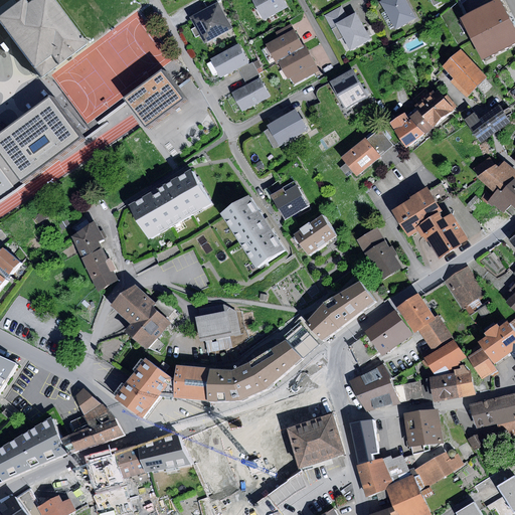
[(0,23),(37,72),(41,78),(87,44),(53,0),(30,0),(25,4),(22,0),(20,0),(0,15),(0,23)]
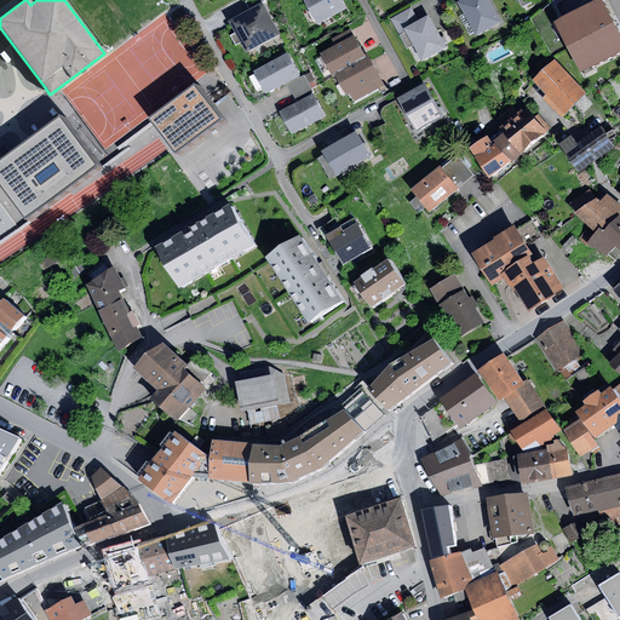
[(265,0),(247,0),(245,3),(250,11),(267,1),(265,0)]
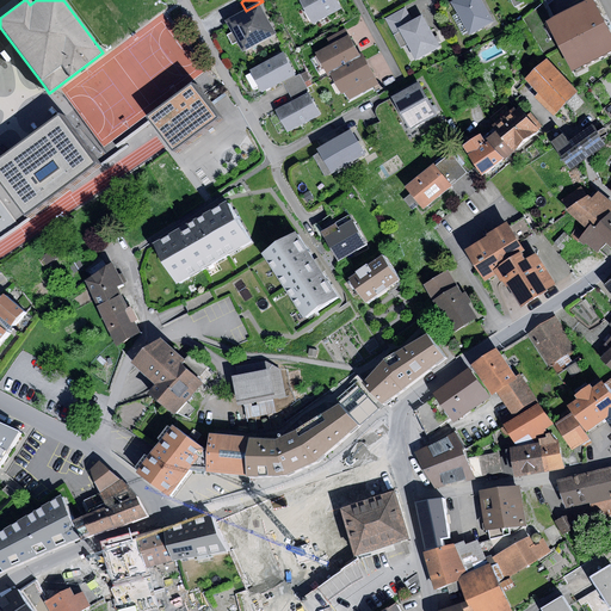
[(300,0),(313,24),(341,10),(335,0),(300,0)]
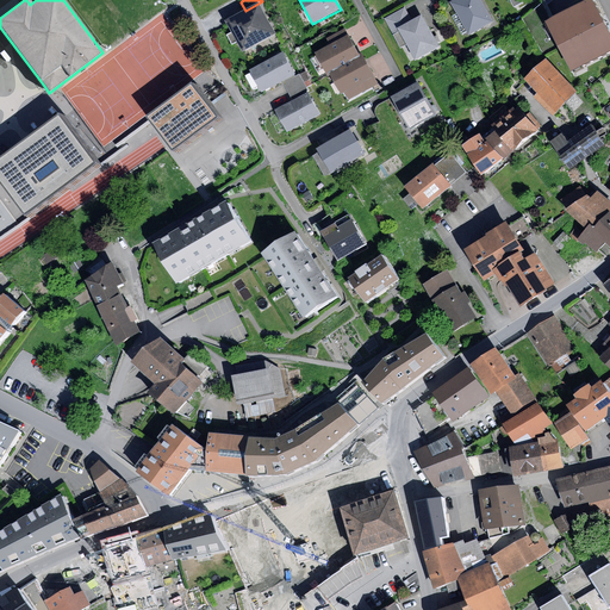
[(480,0),(454,0),(450,2),(468,35),(493,22),(480,0)]
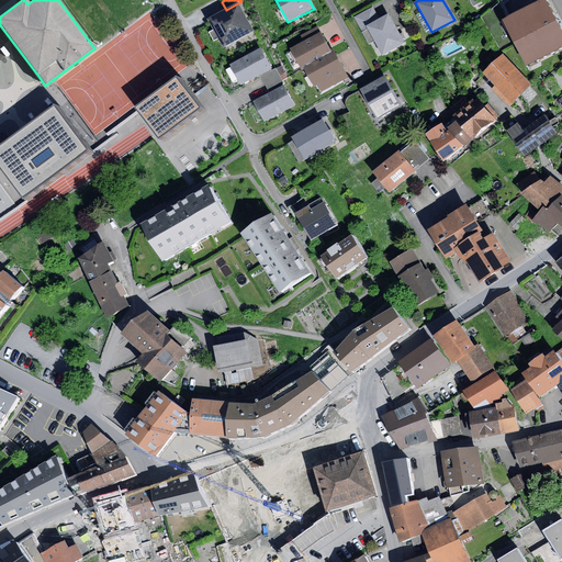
[(561,31),(546,0),(542,0),(503,20),(527,66),(561,47),(561,31)]
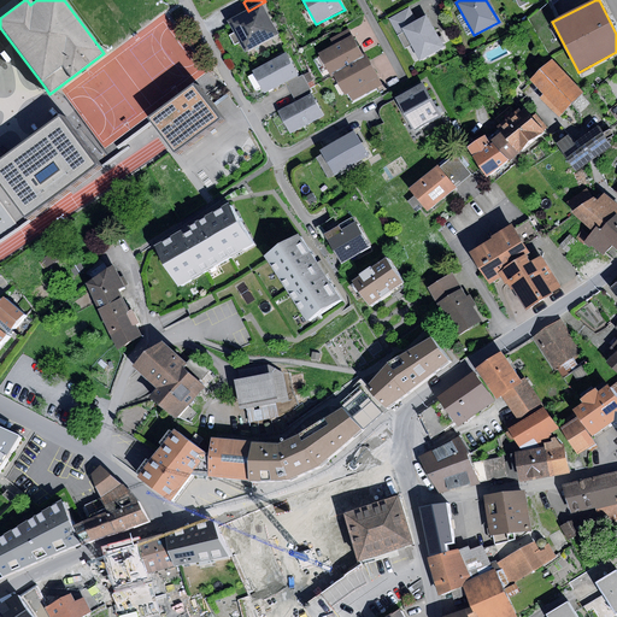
[(263,4),(229,23),(246,53),(280,35),(263,4)]
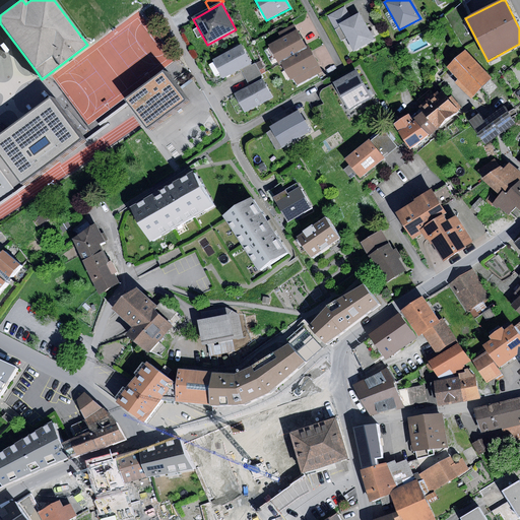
[(339,23),(350,17),(344,7),(328,16),(333,26),(339,23)]
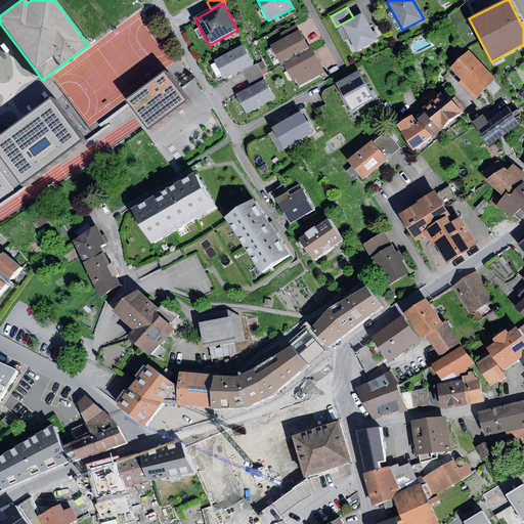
[(353,17),(342,24),(356,51),(378,40),(362,12),(353,17)]
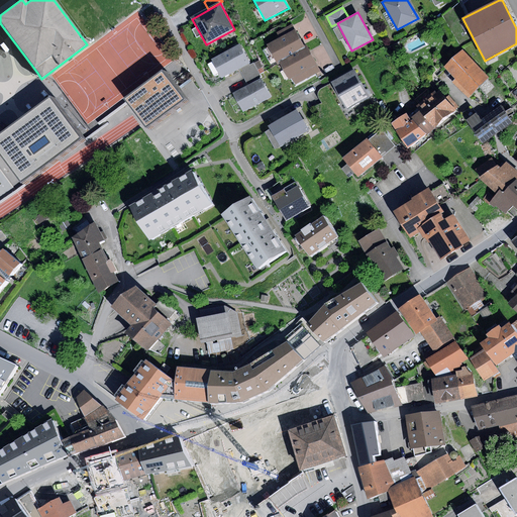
[(280,38),(296,29),(293,23),(277,32),(280,38)]
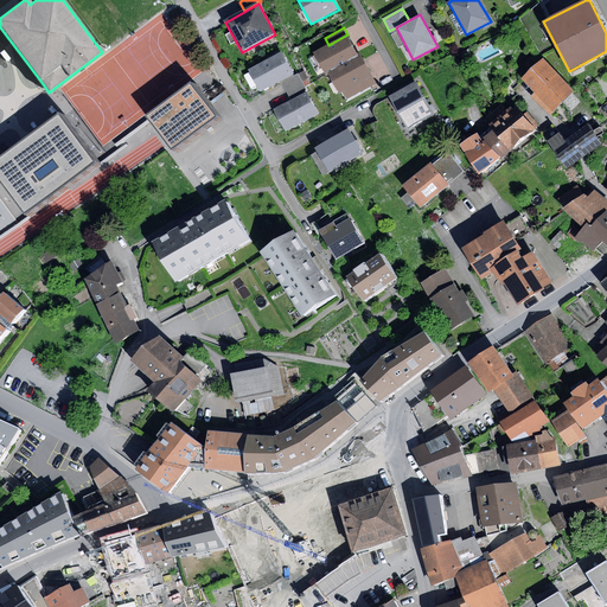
[(328,45),(313,52),(325,74),(327,72),(359,56),(347,34),(328,45)]
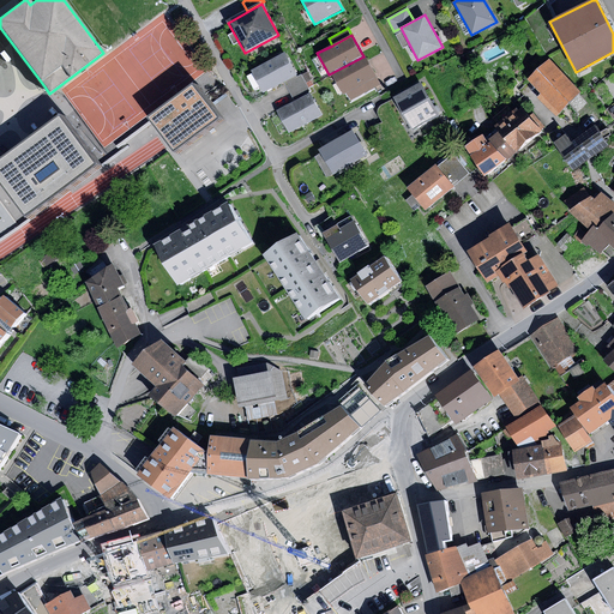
[(286,53),(252,71),(264,92),(296,74),(286,53)]
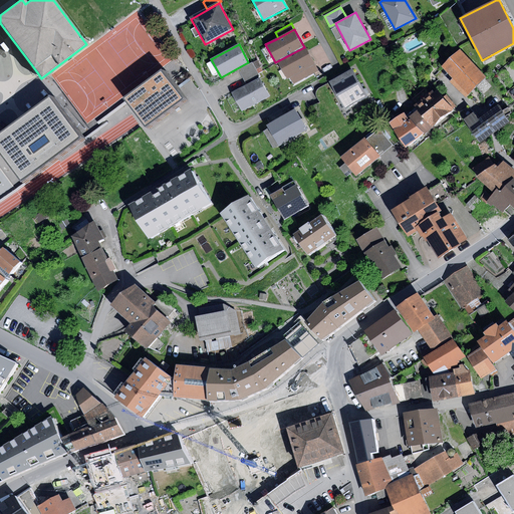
[(304,47),(277,61),(287,79),(290,78),(294,84),(318,70),(305,46),(304,47)]
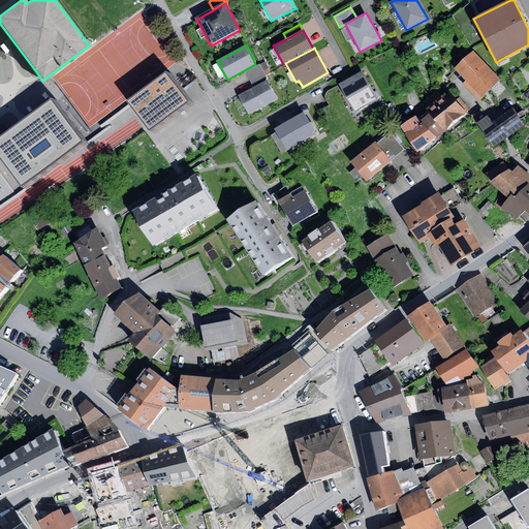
[(502,80),(473,51),(455,68),(467,81),(463,85),(479,101),(502,80)]
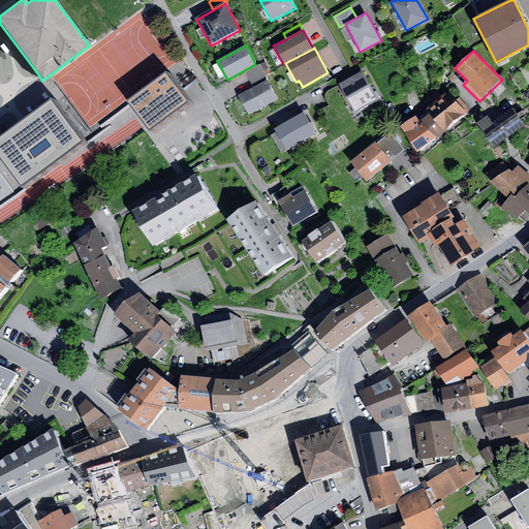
[(259,64),(245,71),(249,79),(263,71),(259,64)]
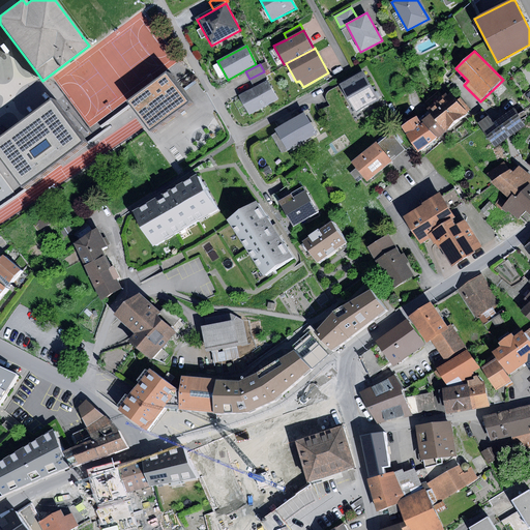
[(264,71),(249,79),(254,86),(268,79),(264,71)]
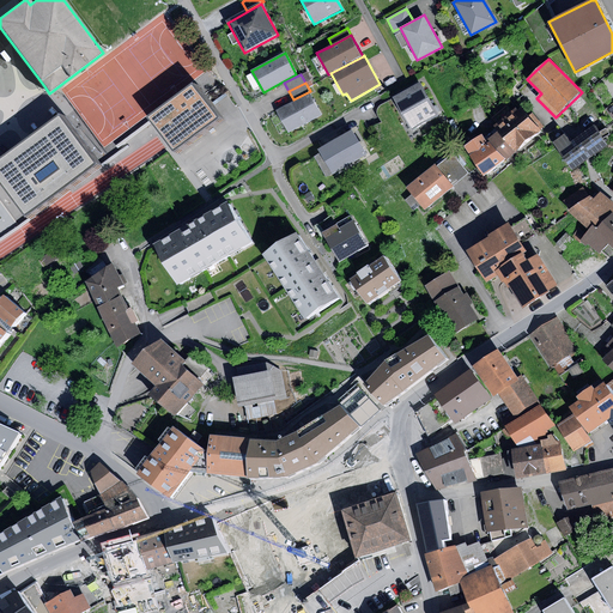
[(420,83),(393,97),(412,131),(439,115),(432,103),(420,83)]
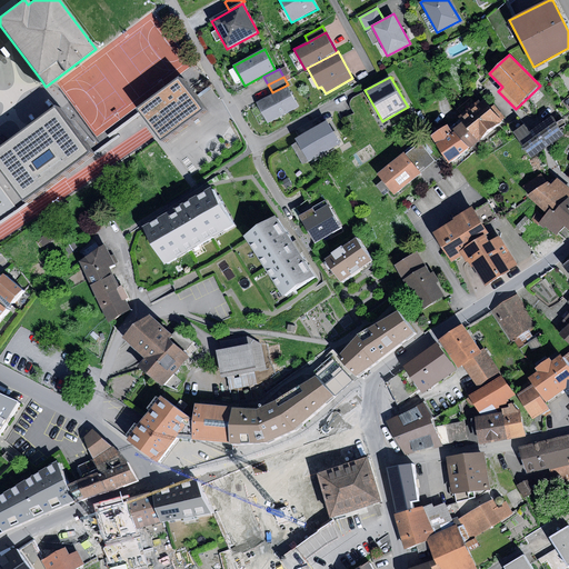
[(180,78),(139,109),(162,141),(205,110),(192,96),(180,78)]
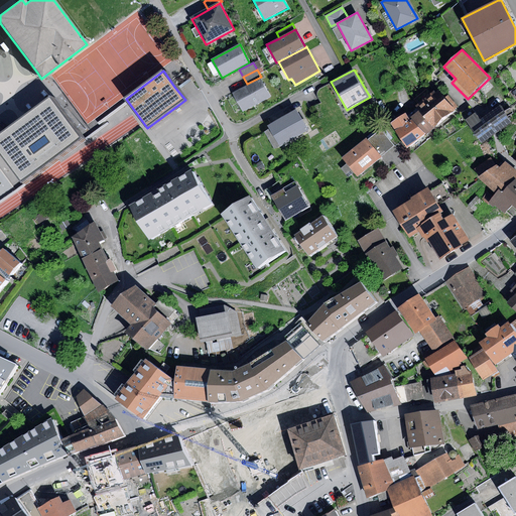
[(261,79),(233,93),(243,112),(271,97),(261,79)]
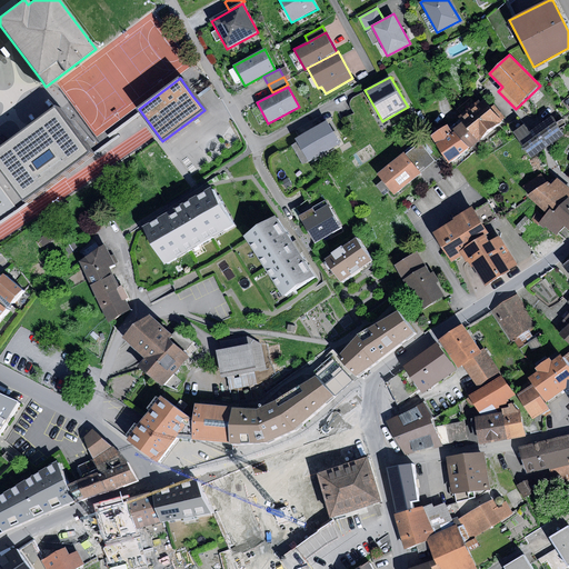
[(482,99),(459,117),(465,123),(480,140),(502,121),(482,99)]
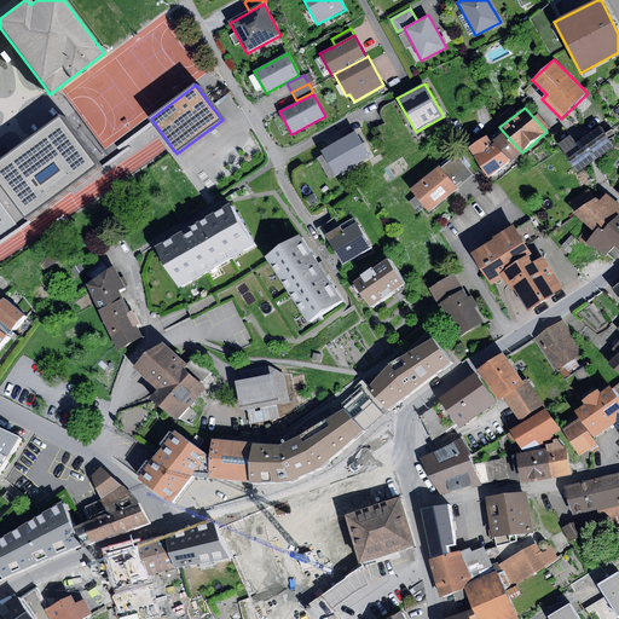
[(100,168),(63,119),(29,143),(0,165),(0,183),(29,221),(100,168)]
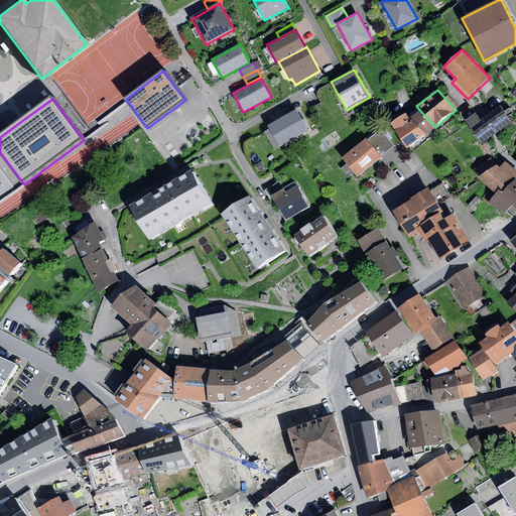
[(323,104),(311,110),(318,123),(330,117),(323,104)]
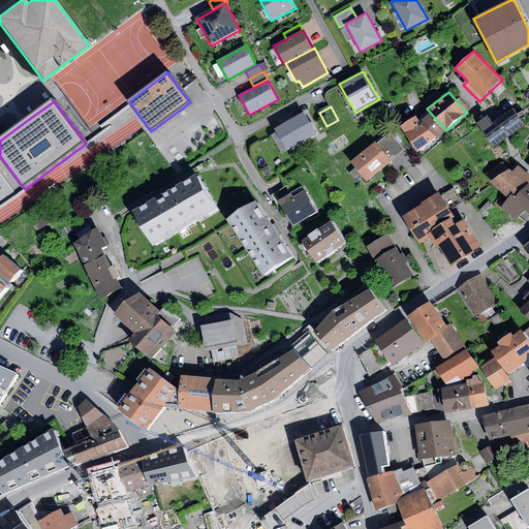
[(484,110),(472,117),(494,147),(508,136),(525,125),(514,109),(498,119),(494,122),(484,110)]
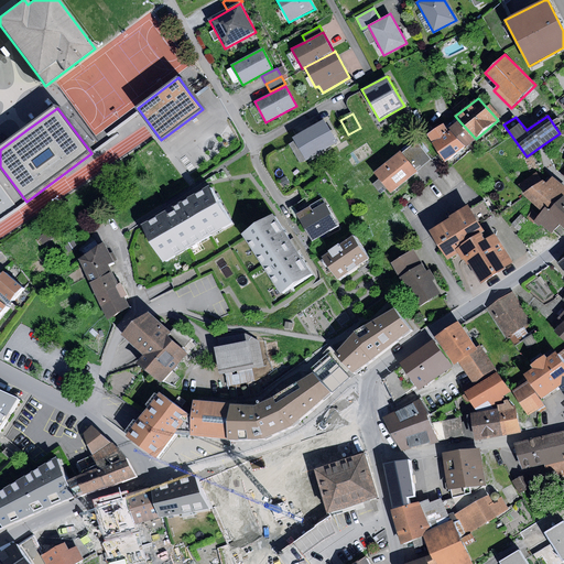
[(324,120),(293,138),(306,161),(337,143),(324,120)]
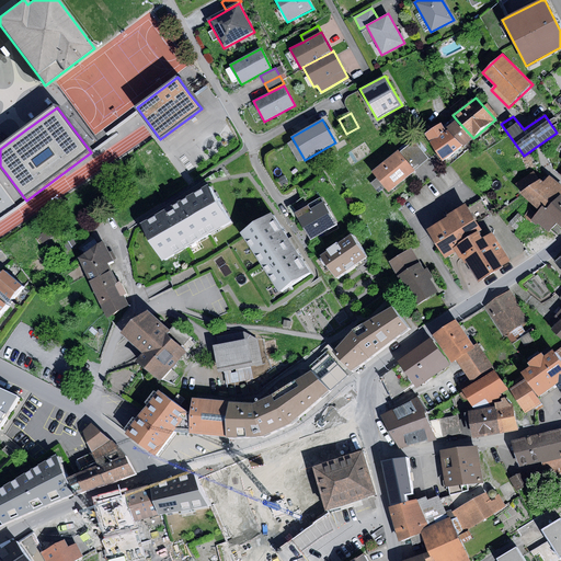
[(458,122),(448,129),(464,146),(473,138),(458,122)]
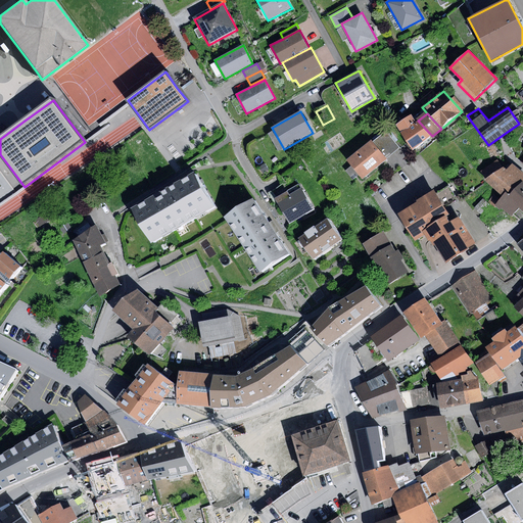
[(412,115),(396,126),(414,150),(432,136),(418,121),(417,123),(412,115)]
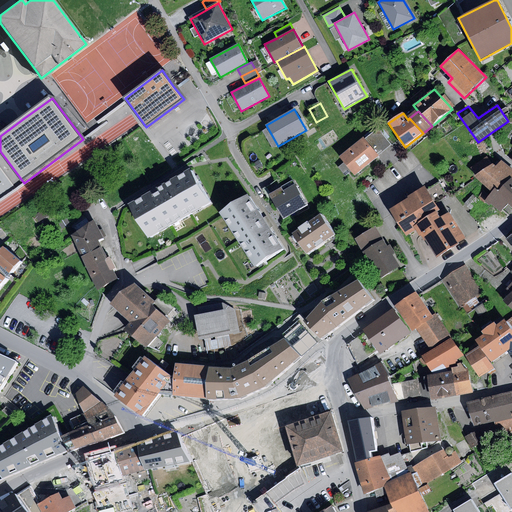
[(378,129),(371,134),(385,150),(391,145),(378,129)]
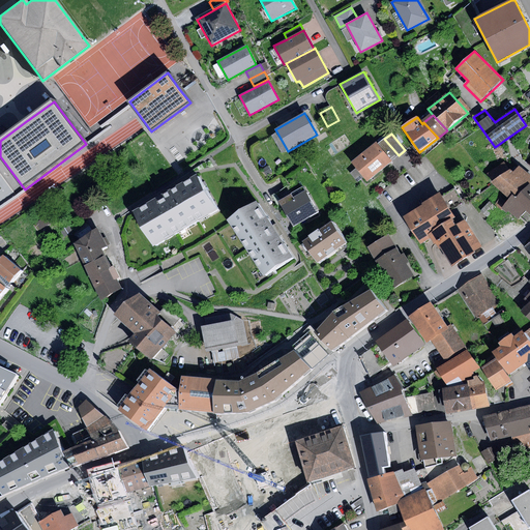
[(173,150),(178,157),(195,146),(190,139),(173,150)]
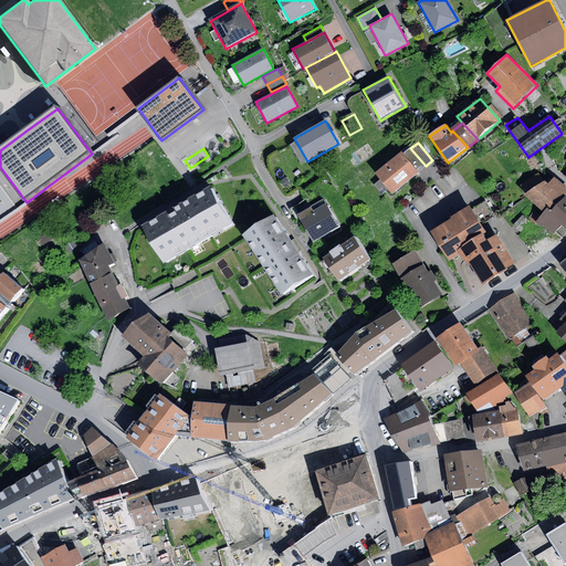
[(410,148),(402,155),(418,173),(426,166),(410,148)]
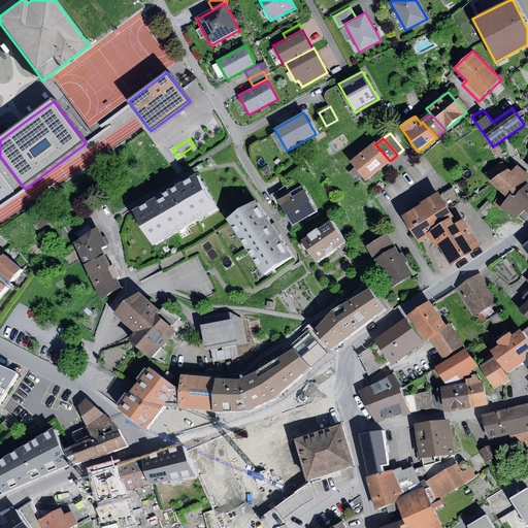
[(374,142),(350,162),(366,182),(390,161),(375,144),(374,142)]
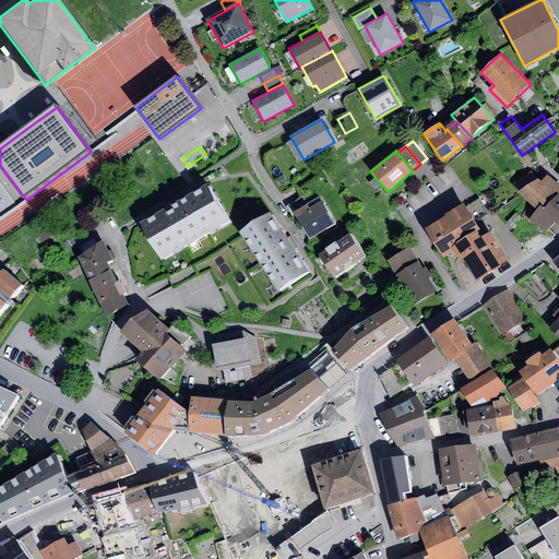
[(190,167),(194,174),(211,163),(205,155),(190,167)]
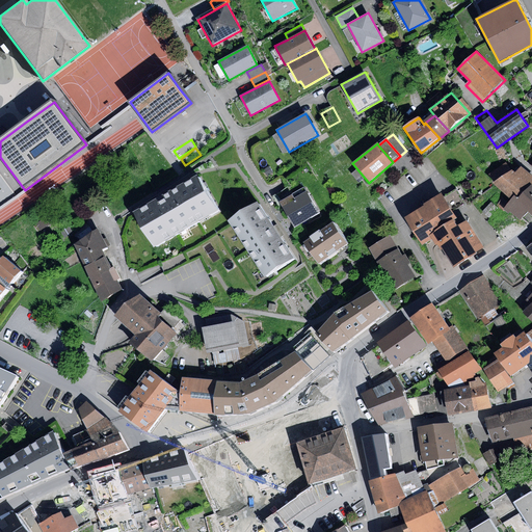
[(495,182),(493,183),(511,200),(509,203),(503,210),(509,214),(511,212),(521,219),(528,212),(531,215),(531,185),(531,184),(531,175),(522,167),(515,173),(512,170),(511,170),(507,162),(489,174),(495,182)]
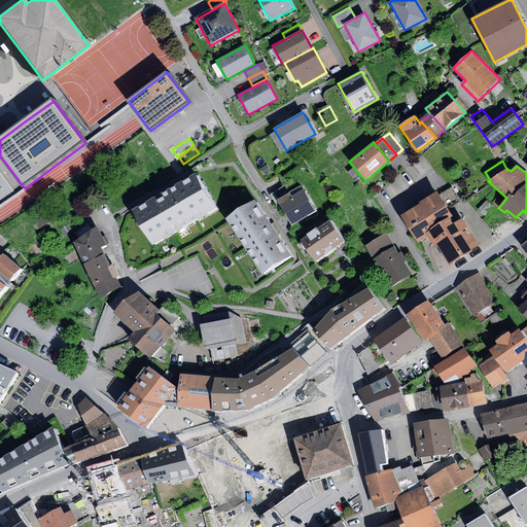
[(267,165),(260,169),(265,175),(271,171),(267,165)]
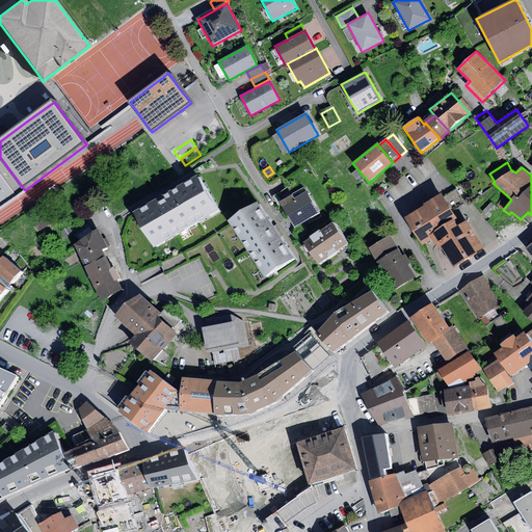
[(201,178),(137,214),(157,248),(220,212),(201,178)]
